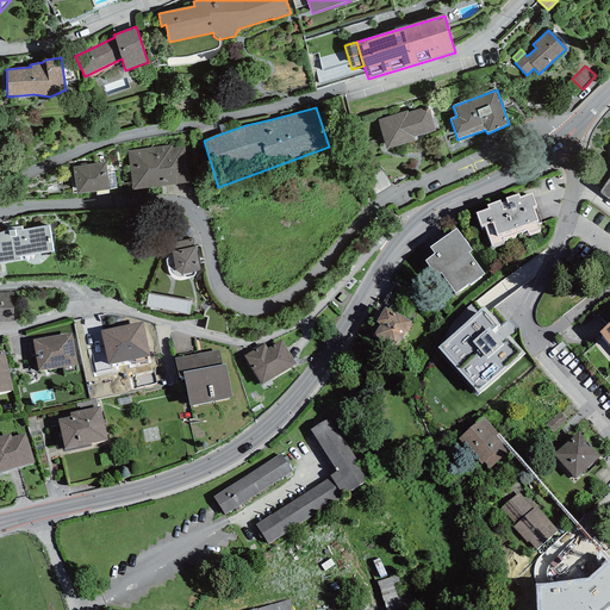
[(414,137),(435,131),(429,107),(408,113),(406,111),(378,119),(386,149),(415,141),(414,137)]
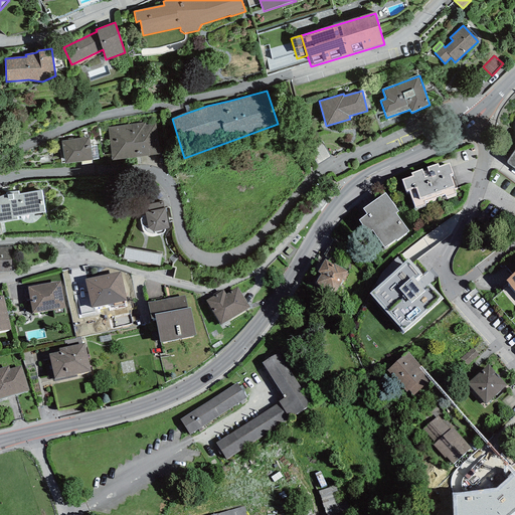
[(145,123),(108,127),(112,160),(161,155),(157,123),(145,125),(145,123)]
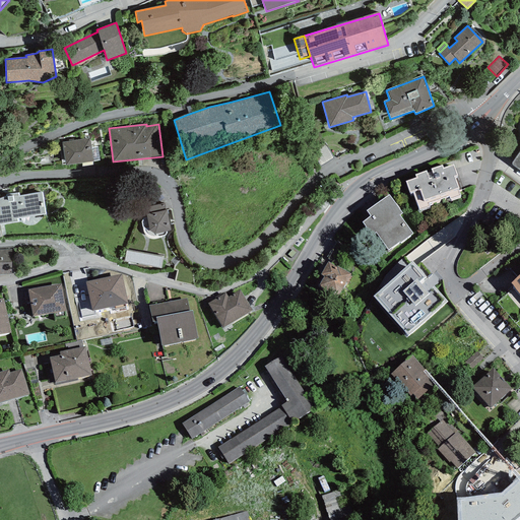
[(90,138),(62,142),(65,166),(93,161),(90,138)]
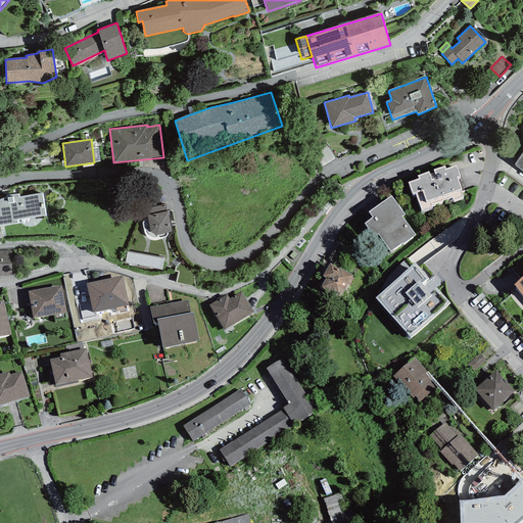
[(92,149),(94,162),(100,161),(98,148),(92,149)]
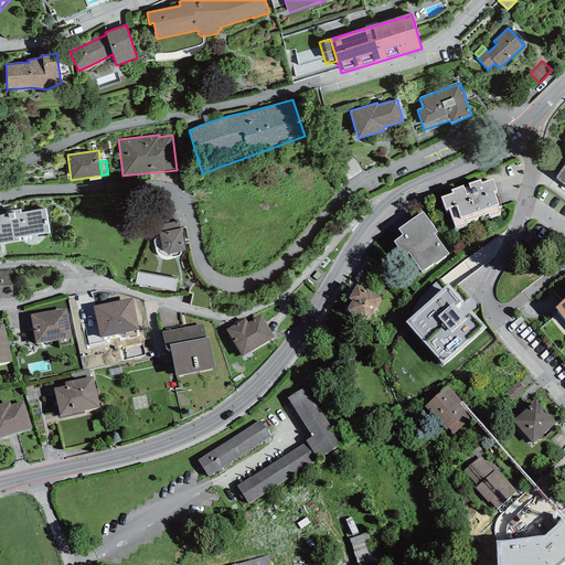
[(564,164),(555,179),(564,184),(564,164)]
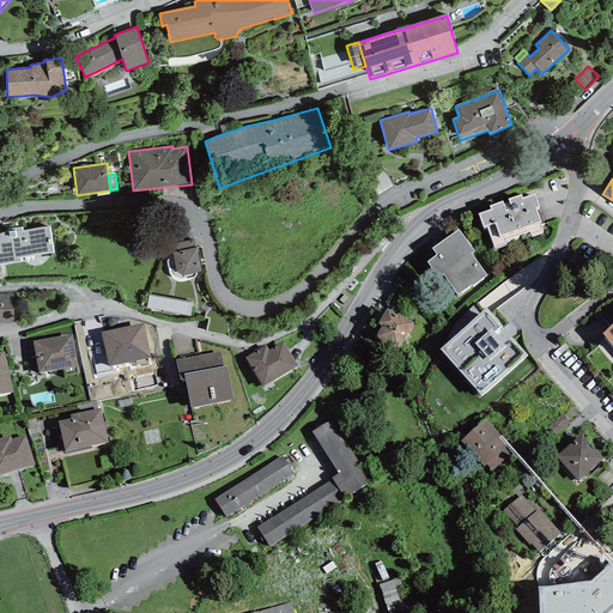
[(491,210),(478,214),(483,228),(486,225),(495,249),(507,243),(505,241),(529,231),(530,235),(544,230),(540,223),(541,222),(536,207),(539,206),(535,194),(522,198),(521,194),(508,199),(509,202),(504,204),(503,200),(490,206),(491,210)]
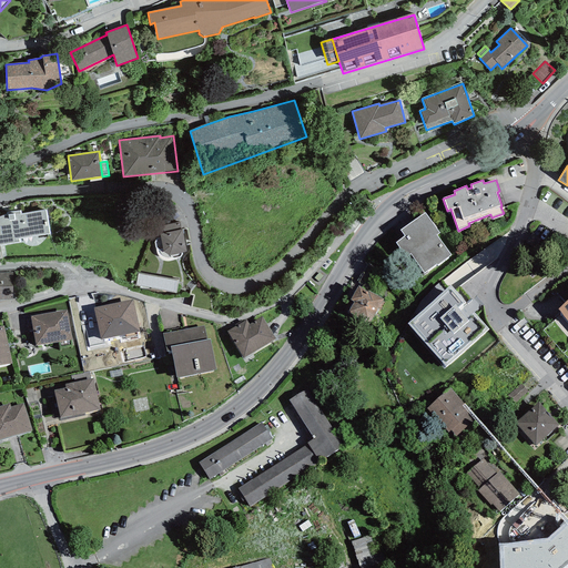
[(19,239),(50,234),(47,211),(20,214),(20,211),(7,212),(7,214),(0,216),(0,244),(19,242),(19,239)]
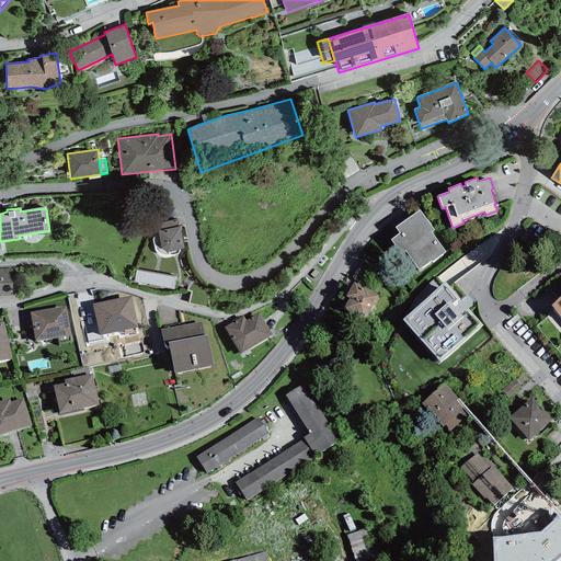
[(400,233),(391,240),(401,253),(405,251),(419,270),(446,252),(432,232),(434,230),(420,210),(396,227),(400,233)]
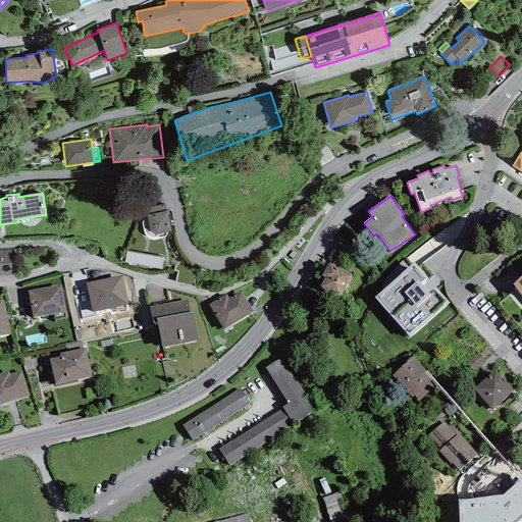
[(149,215),(166,211),(164,204),(148,208),(149,215)]
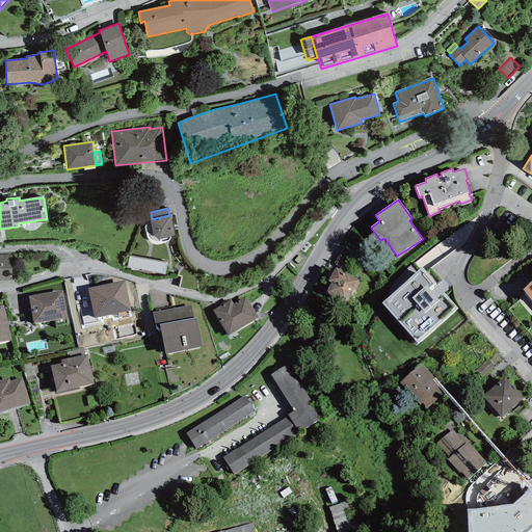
[(152,219),(150,219),(153,236),(158,239),(175,236),(174,232),(170,215),(169,215),(152,219)]
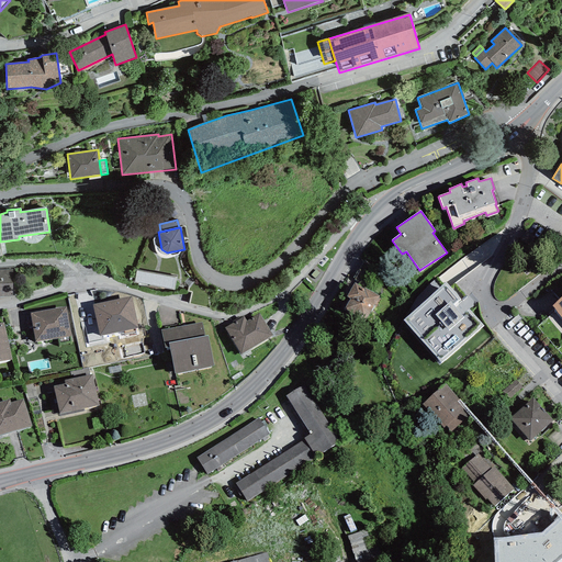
[(0,268),(0,296),(13,296),(13,269),(0,268)]
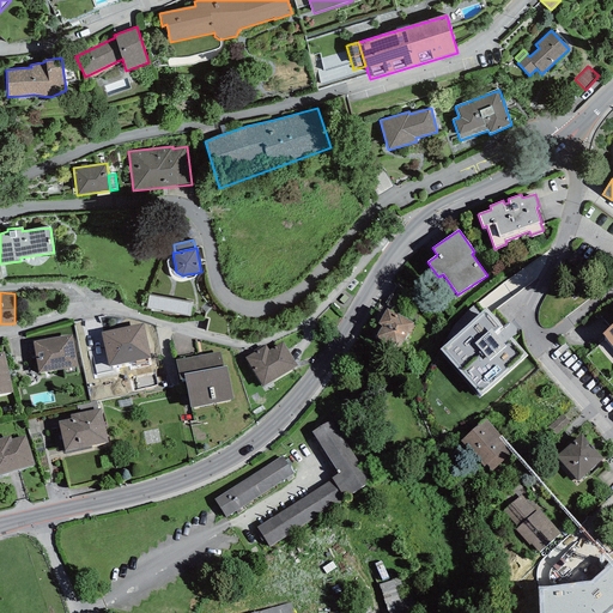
[(144,308),(190,316),(193,302),(146,293),(144,308)]
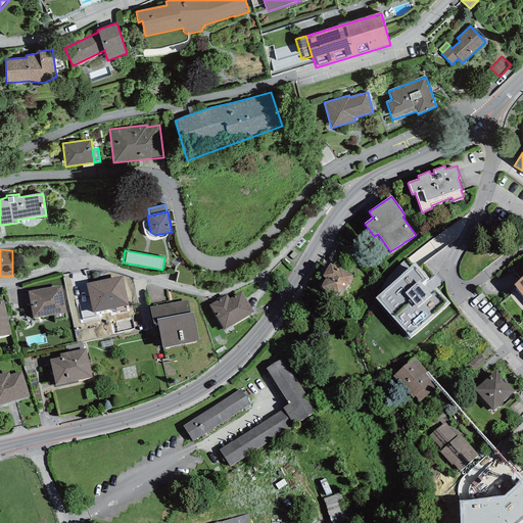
[(415,263),(376,297),(411,338),(450,302),(415,263)]
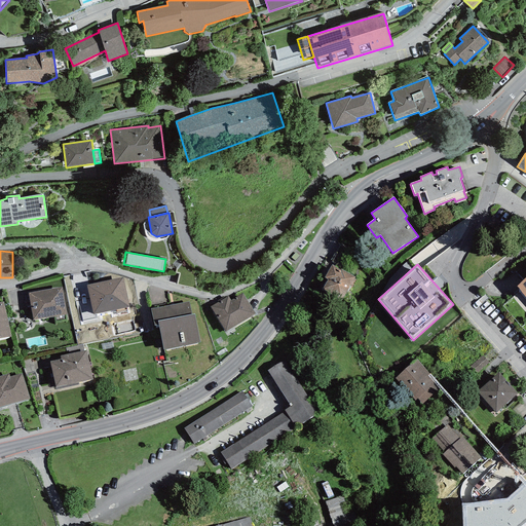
[(354,277),(332,265),(325,277),(328,279),(323,290),(342,300),(354,277)]
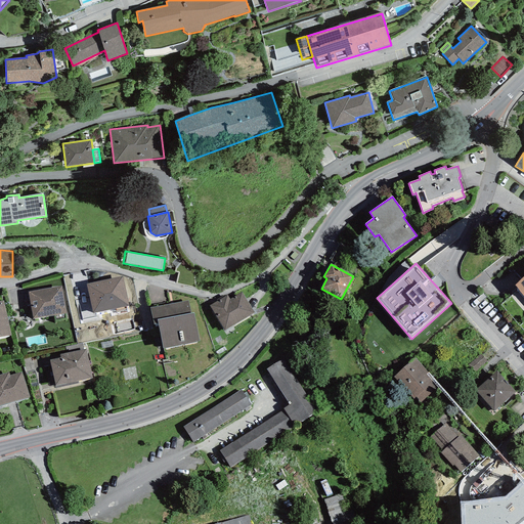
[(122,275),(86,284),(92,313),(128,305),(122,275)]
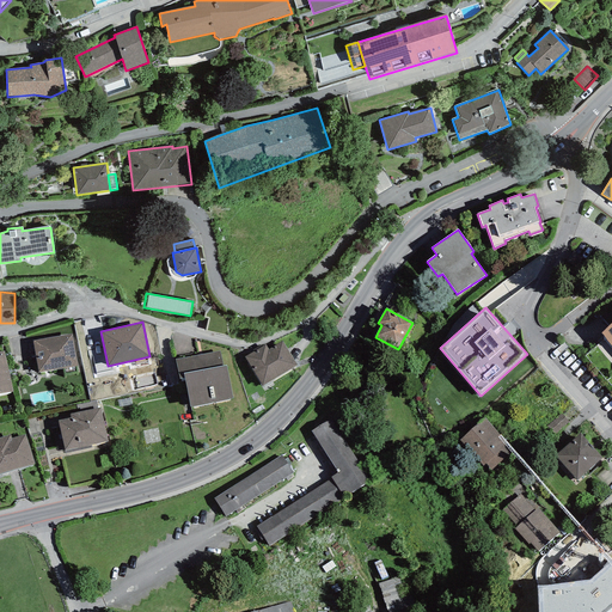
[(611,324),(601,334),(611,346),(611,324)]
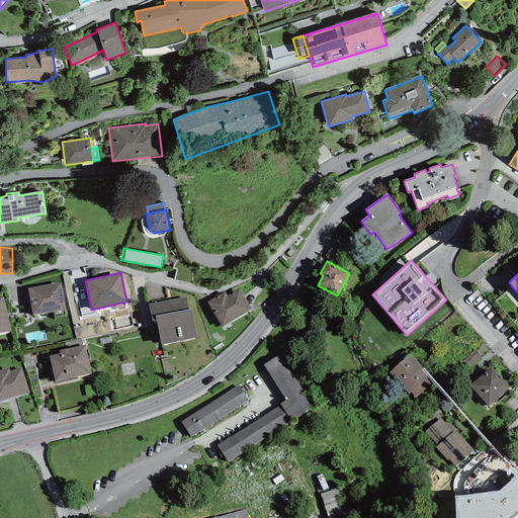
[(61,282),(27,288),(32,315),(66,310),(61,282)]
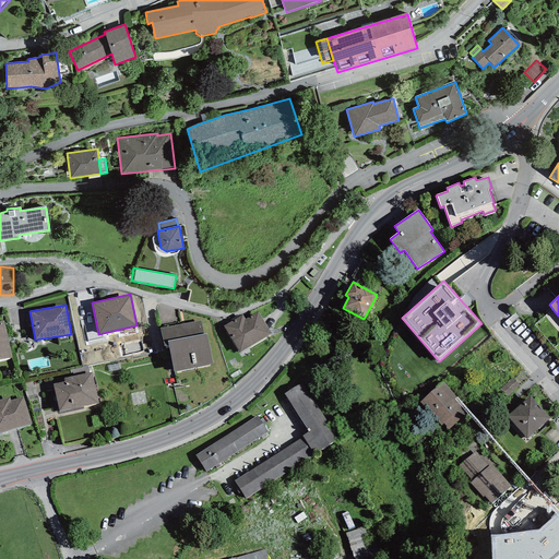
[(242,314),(224,325),(239,353),(272,334),(259,311),(245,319),(242,314)]
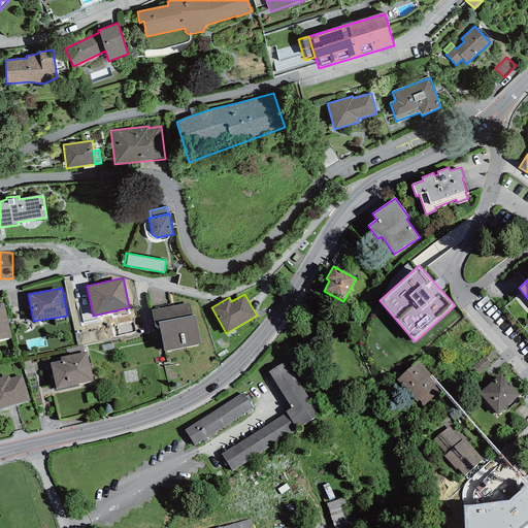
[(0,339),(10,338),(3,303),(0,303),(0,339)]
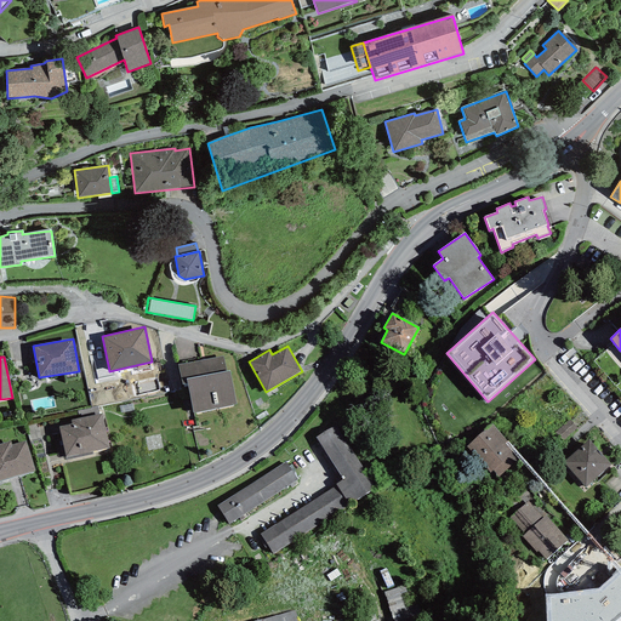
[(231,371),(226,371),(223,357),(178,365),(182,385),(187,383),(193,412),(237,404),(231,371)]
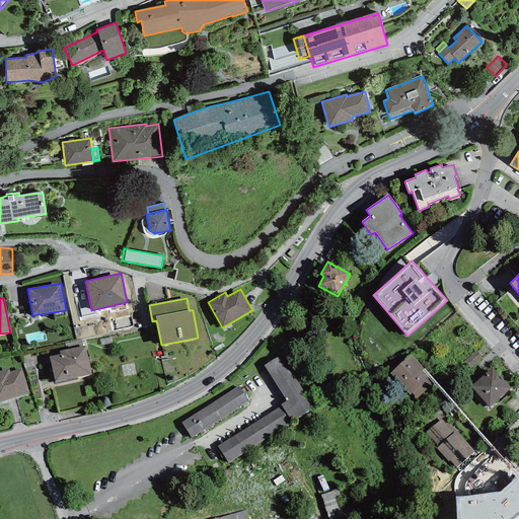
[(66,350),(83,346),(81,340),(64,344),(66,350)]
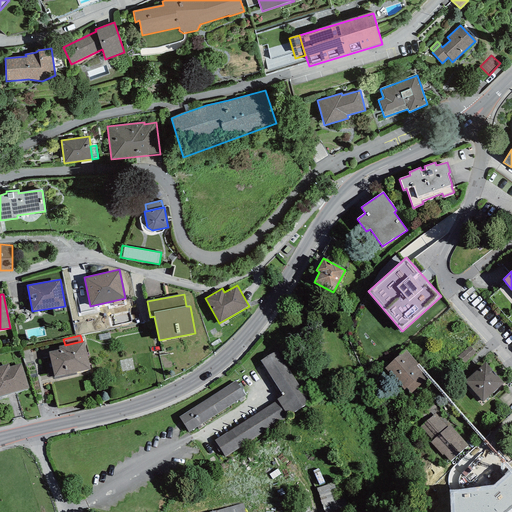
[(49,352),(54,377),(90,369),(84,341),(82,341),(65,345),(58,346),(59,350),(49,352)]
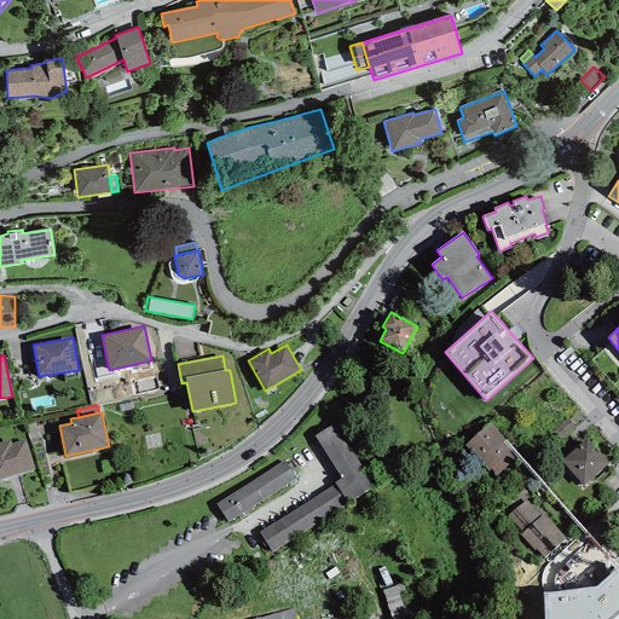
[(567,418),(553,431),(561,440),(576,427),(567,418)]
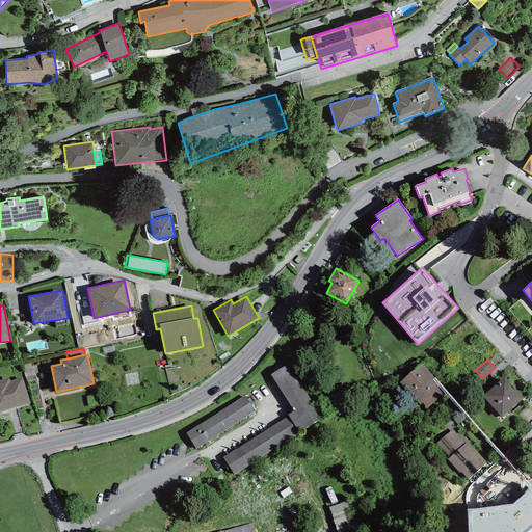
[(421,363),(399,382),(420,404),(422,403),(427,408),(447,391),(421,363)]
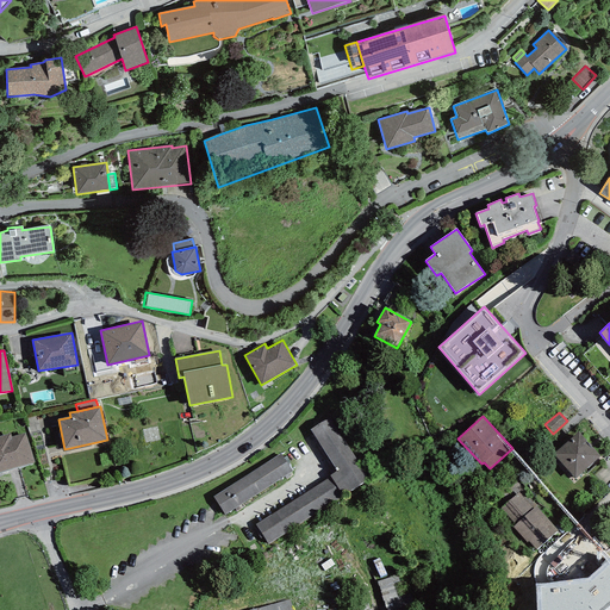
[(337,472),(255,524),(268,546),(369,480),(329,418),(310,430),(337,472)]
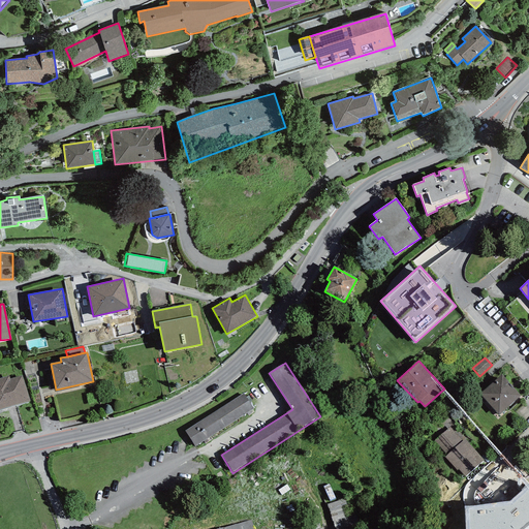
[(502,374),(479,394),(499,415),(521,396),(502,374)]
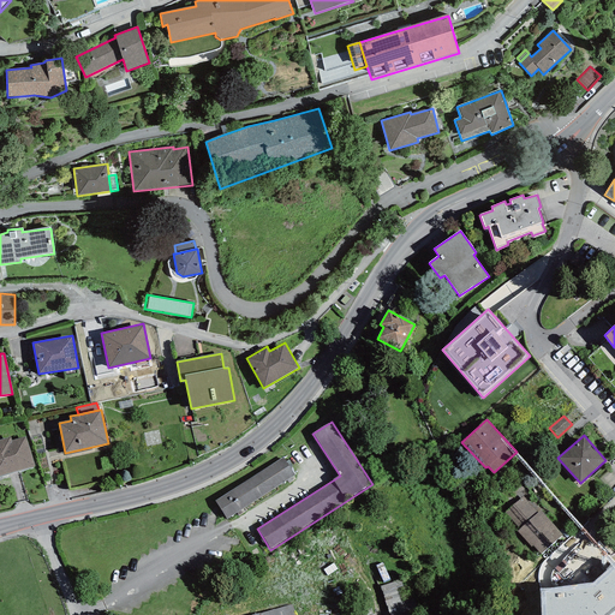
[(10,437),(0,439),(0,476),(35,466),(27,436),(11,441),(10,437)]
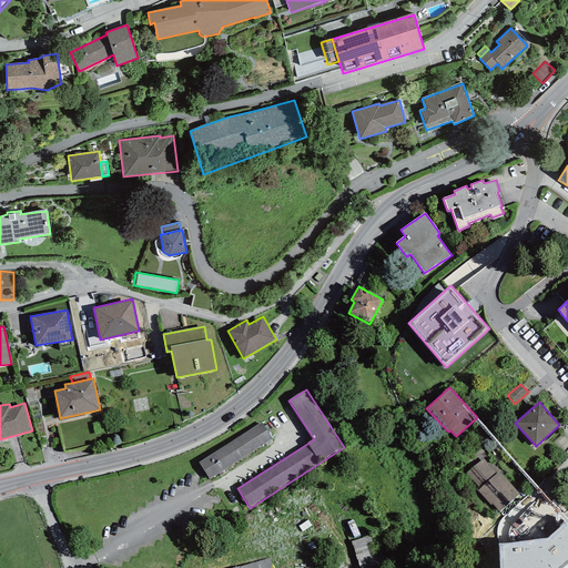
[(272,438),(262,423),(200,464),(210,479),(272,438)]
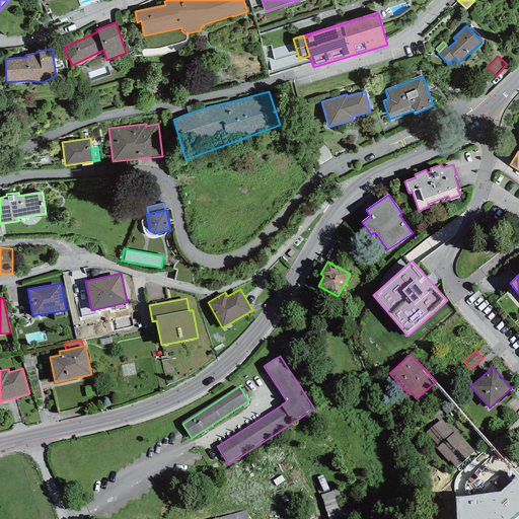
[(456,468),(474,451),(456,431),(454,433),(441,419),(426,433),(438,447),(437,448),(456,468)]
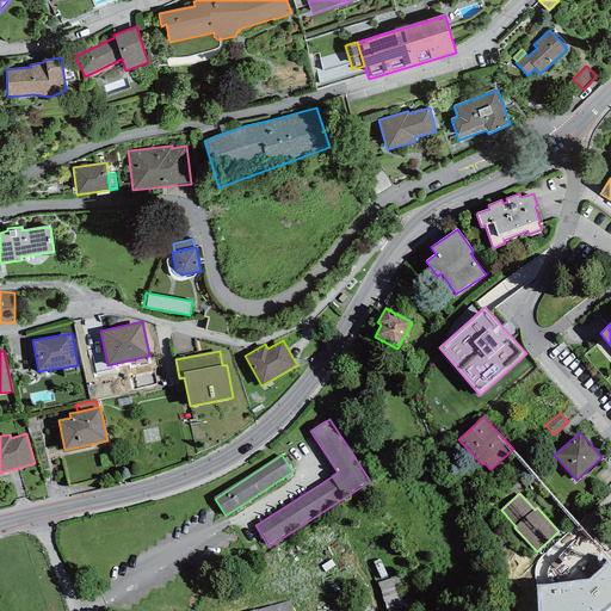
[(608,610),(610,609),(610,559),(588,579),(536,585),(538,610),(608,610)]
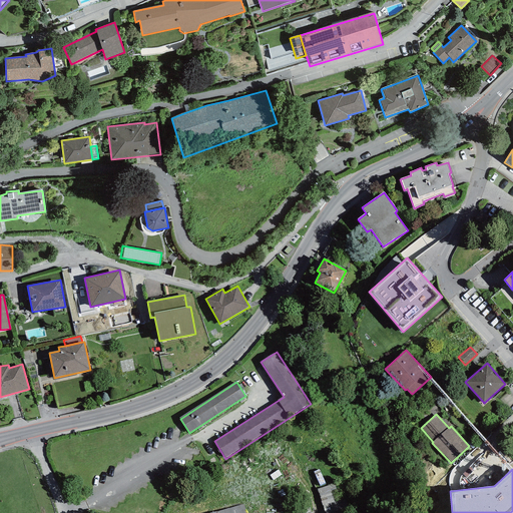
[(325,512),(348,512),(337,483),(317,490),(325,512)]
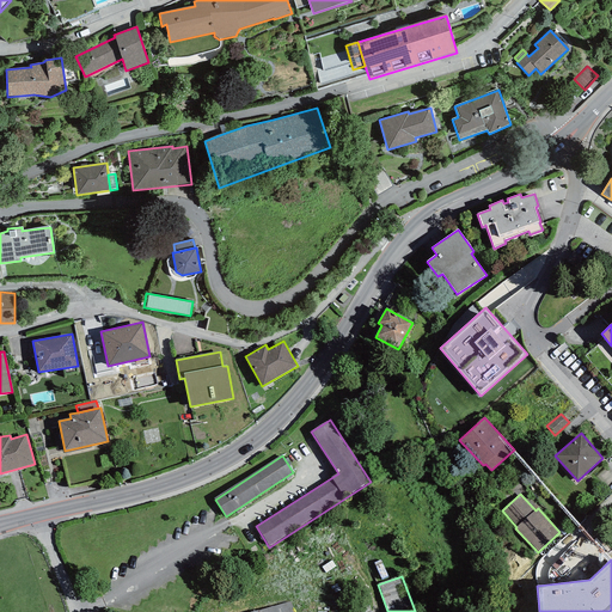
[(292,611),(289,601),(250,611),(292,611)]
